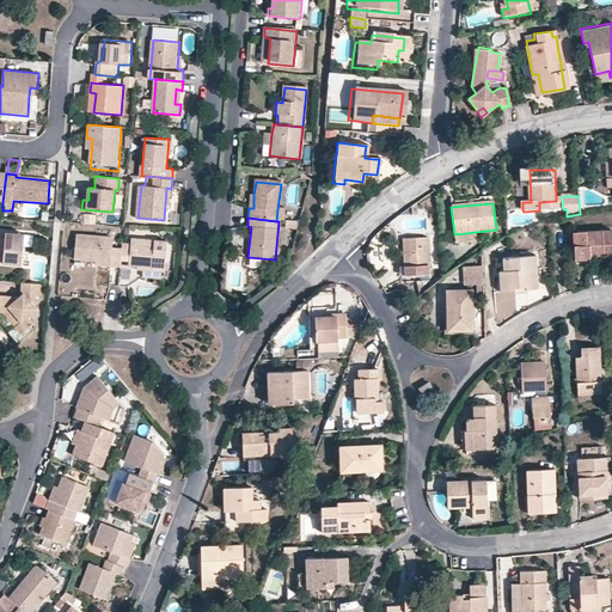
[(16,240),(16,234),(0,232),(0,258),(2,258),(2,263),(2,264),(22,265),(24,242),(16,240)]
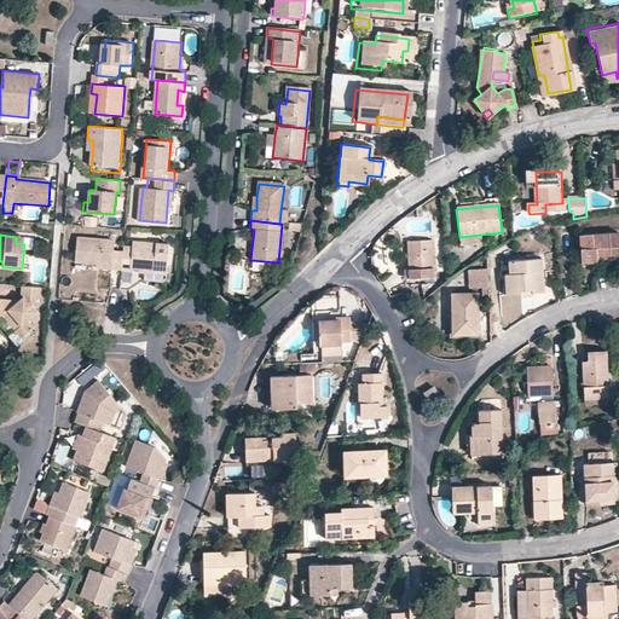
[(618,261),(618,255),(618,235),(584,236),(585,248),(580,248),(580,264),(594,262),(595,262),(595,259),(609,259),(609,261),(611,262),(618,261)]
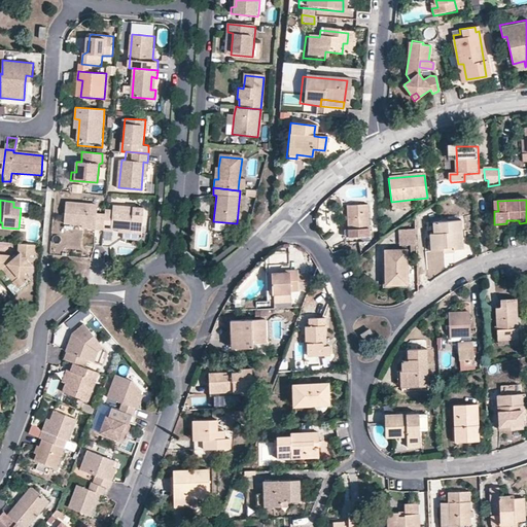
[(97,213),(98,206),(65,203),(64,223),(81,224),(95,225),(95,230),(103,231),(104,214),(97,213)]
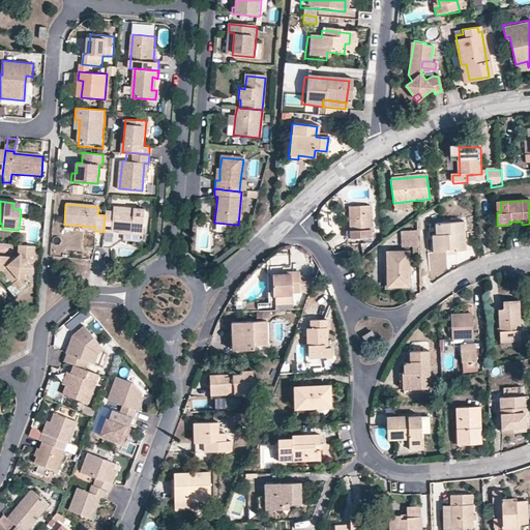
[(350,209),(350,216),(352,234),(352,241),(369,239),(369,235),(372,234),(371,225),(370,208),(350,209)]
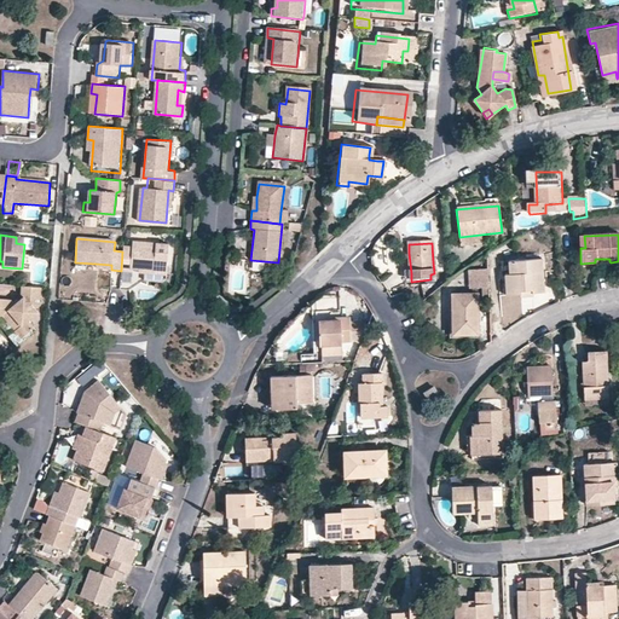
[(129,271),(138,272),(138,277),(165,278),(168,248),(133,244),(133,249),(122,249),(122,252),(121,271),(120,275),(129,276),(129,271)]
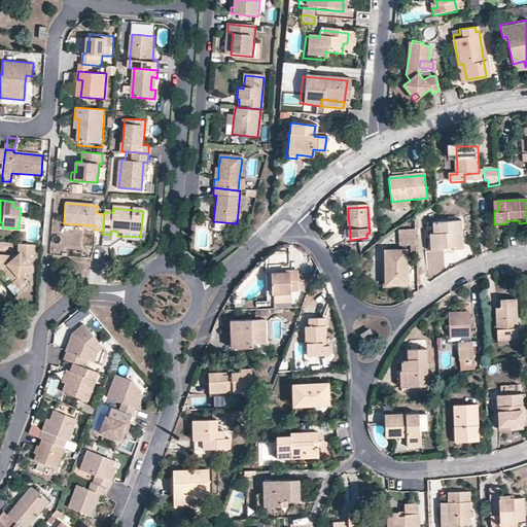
[(444,249),(444,247),(454,246),(454,249),(464,248),(463,220),(427,221),(427,230),(434,229),(434,233),(430,233),(430,250),(444,249)]
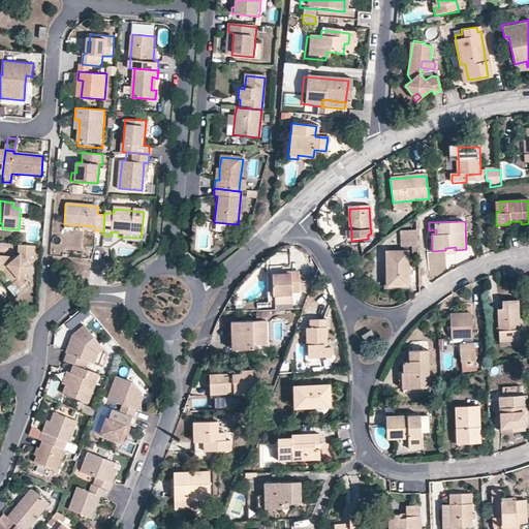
[(403,244),(418,244),(417,229),(403,230),(403,244)]
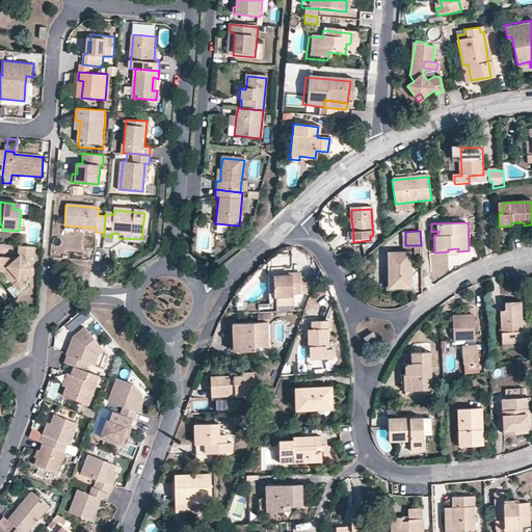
[(0,270),(0,271),(10,284),(23,275),(31,269),(29,265),(33,262),(34,248),(19,246),(19,255),(21,257),(16,263),(8,259),(0,256),(0,270)]
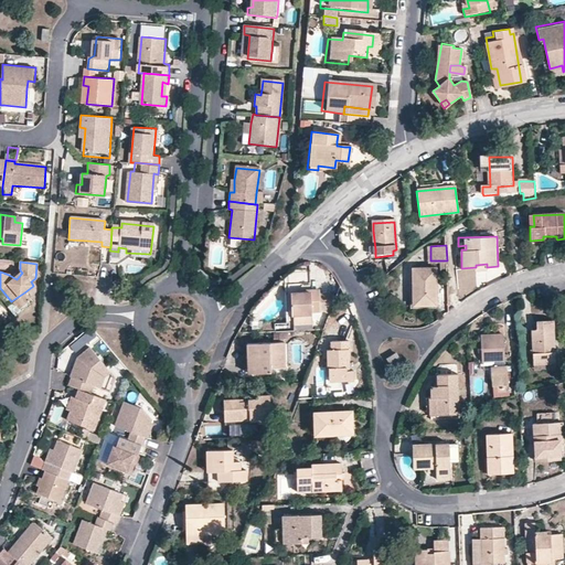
[(476,275),(487,275),(487,267),(487,264),(476,265),(476,267),(476,275)]
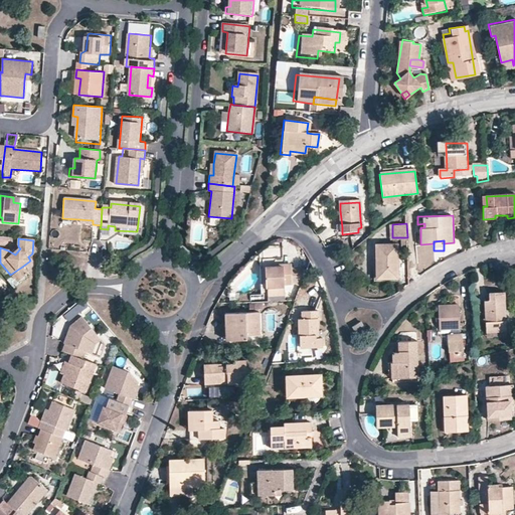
[(375,279),(395,280),(396,247),(376,246),(375,279)]
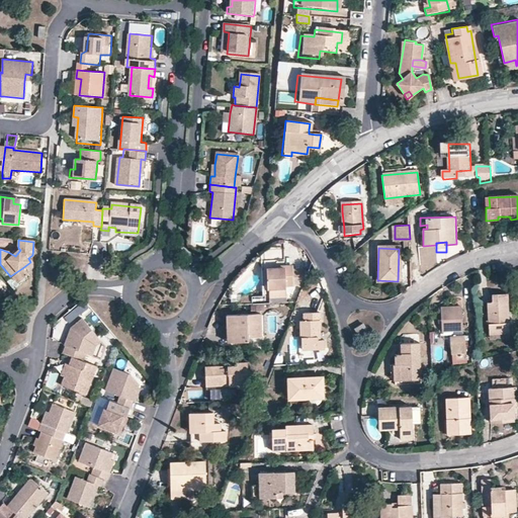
[(270,287),(286,286),(286,284),(293,284),(293,281),(293,270),(292,267),(282,267),(282,269),(267,270),(268,286),(268,287),(270,287)]
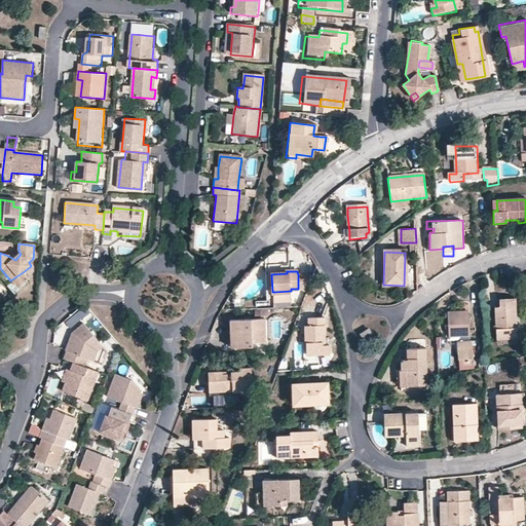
[(28,279),(23,272),(10,280),(15,288),(28,279)]
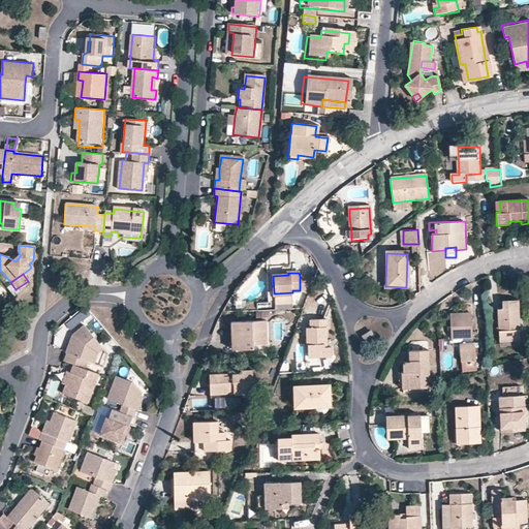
[(316,278),(308,275),(300,276),(300,287),(309,287),(312,288),(316,278)]
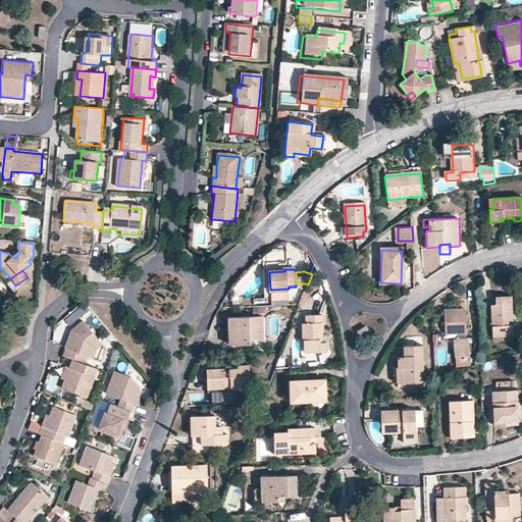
[(289,298),(289,289),(272,290),(273,299),(289,298)]
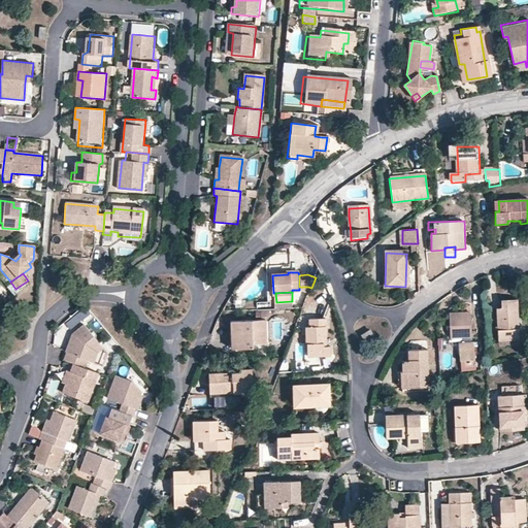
[(502,307),(498,307),(499,339),(520,338),(518,299),(502,300),(502,307)]
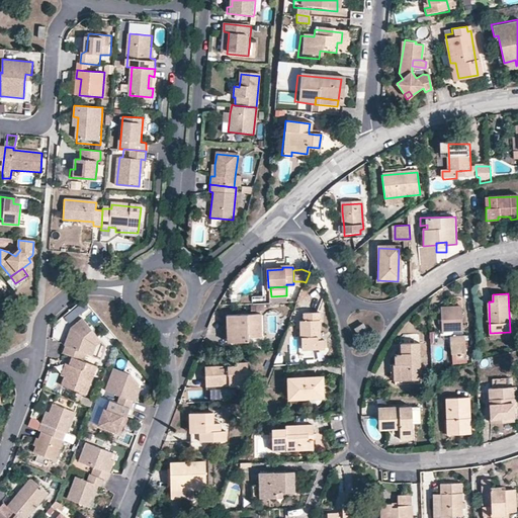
[(463,307),(443,307),(444,330),(455,330),(464,329),(463,307)]
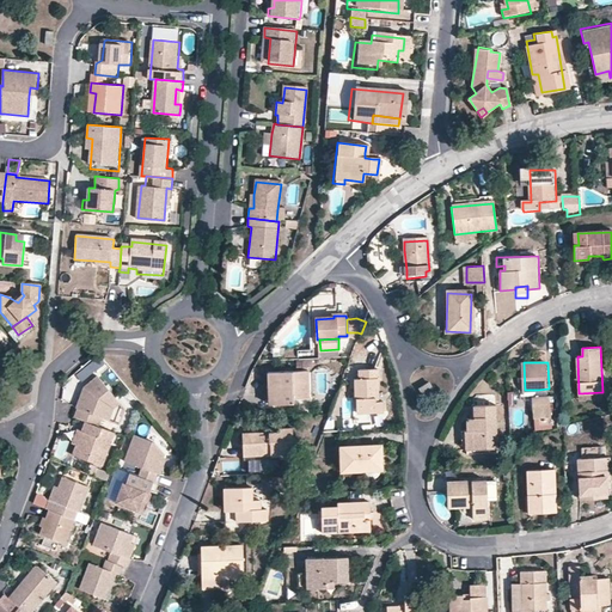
[(362,378),(357,378),(357,410),(384,411),(384,402),(379,402),(380,368),(362,367),(362,378)]
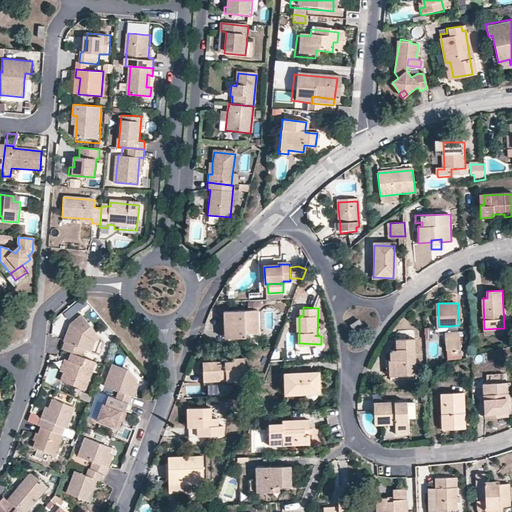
[(258,333),(257,311),(224,311),(224,323),(228,323),(229,338),(245,338),(245,333),(258,333)]
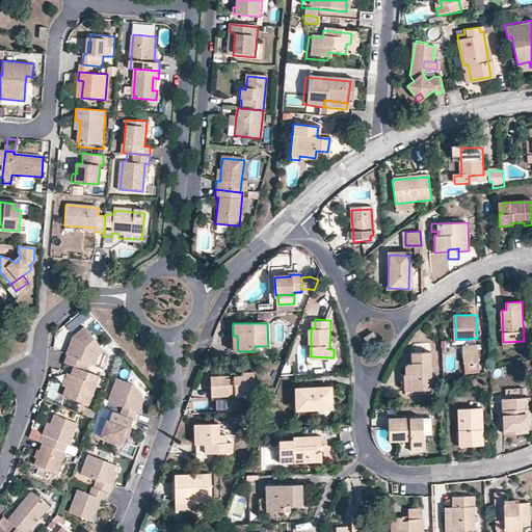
[(87,326),(76,334),(68,353),(70,354),(68,362),(73,365),(77,366),(85,369),(88,362),(95,364),(99,351),(103,349),(98,341),(95,343),(89,337),(92,334),(87,326)]
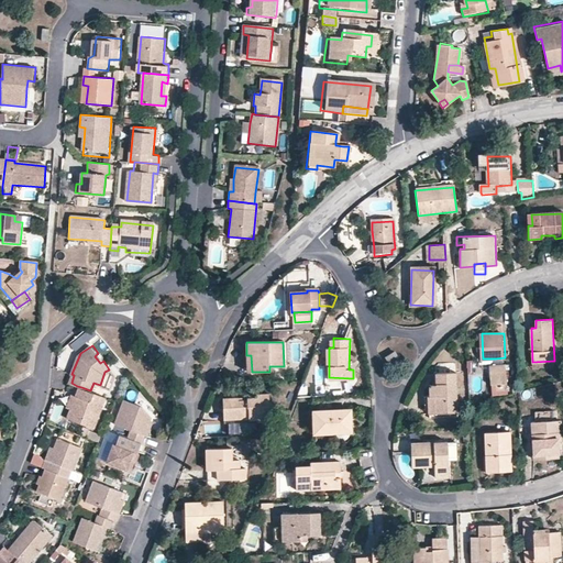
[(397,352),(387,357),(393,367),(403,362),(397,352)]
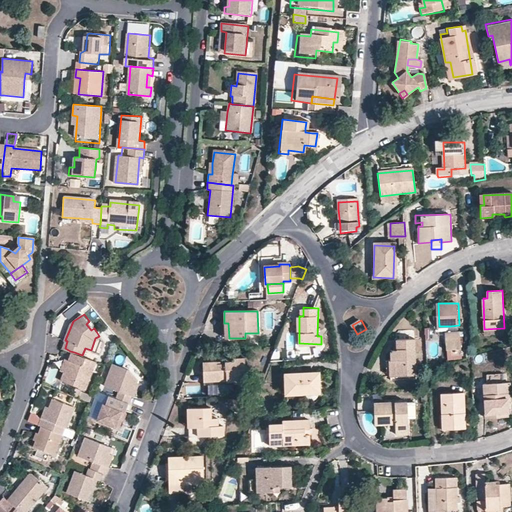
[(462,349),(462,348),(461,331),(460,332),(450,332),(448,332),(449,350),(453,350),(462,349)]
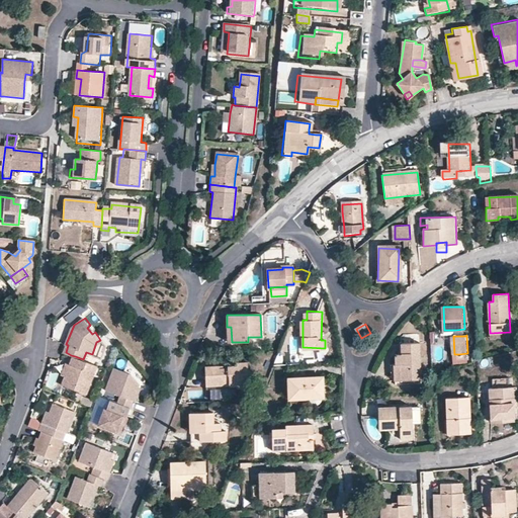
[(422,378),(422,366),(421,342),(401,343),(402,354),(396,355),(397,365),(401,365),(402,379),(403,379),(411,379),(422,378)]
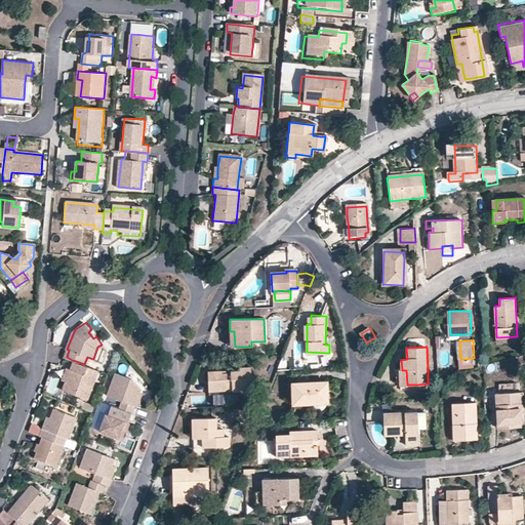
[(76,361),(72,360),(66,378),(69,379),(76,361)]
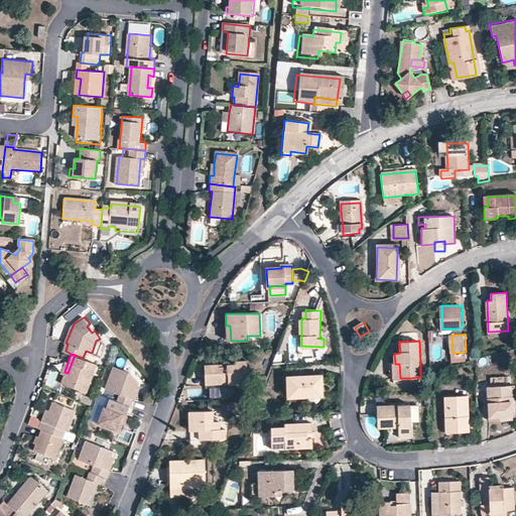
[(83,358),(75,355),(68,373),(65,381),(86,390),(96,363),(83,358)]
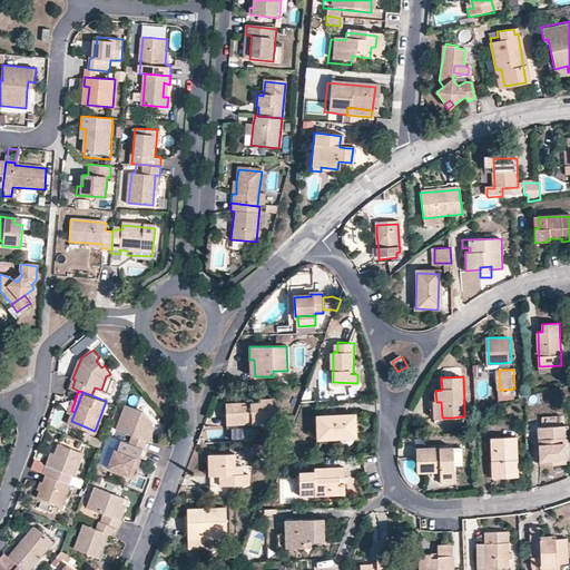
[(227,402),(228,424),(254,423),(264,423),(264,426),(264,428),(275,426),(273,400),(262,401),(262,403),(252,404),(243,404),(243,401),(227,402)]
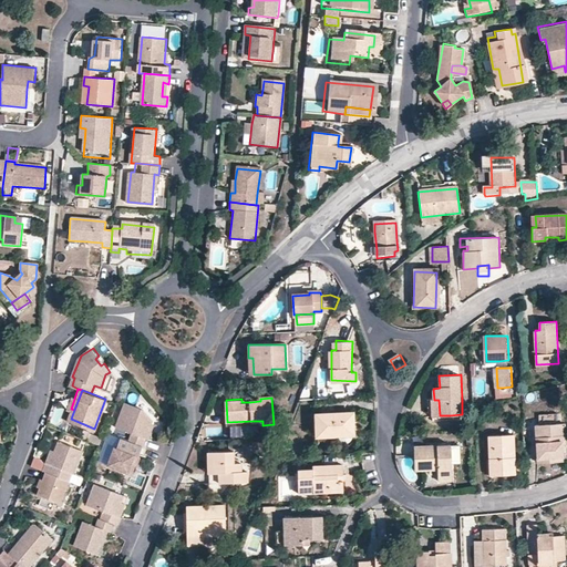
[(441,415),(440,415),(439,400),(434,400),(430,400),(430,415),(433,415),(434,421),(463,419),(462,414),(450,415),(441,415)]
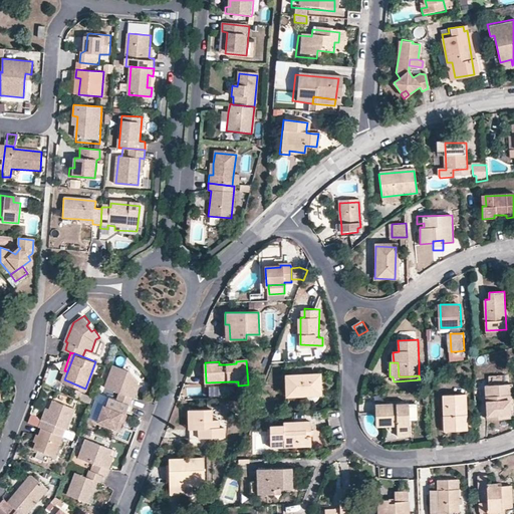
[(105,387),(118,392),(115,399),(132,406),(134,398),(140,386),(140,383),(131,371),(114,364),(105,387)]
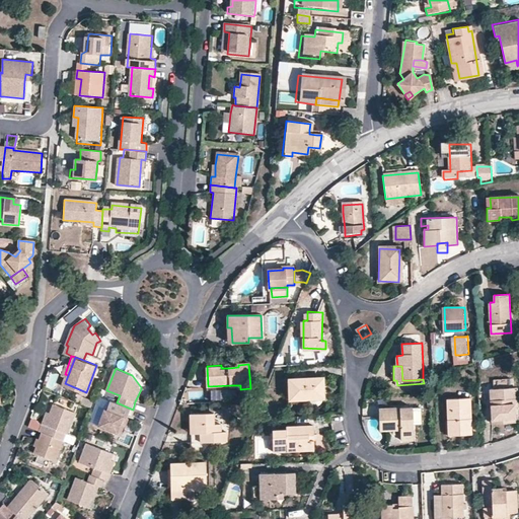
[(288,379),(290,403),(324,401),(323,385),(322,377),(288,379)]
